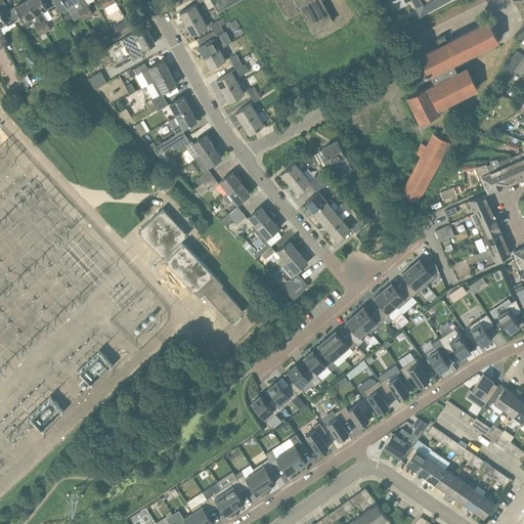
[(40,35),(45,32),(41,25),(28,0),(27,0),(8,10),(14,22),(22,17),(27,27),(34,23),(40,35)]
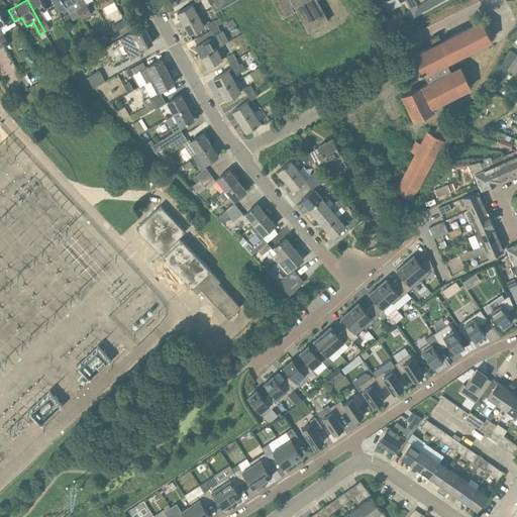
[(48,11),(56,8),(52,0),(27,0),(40,24),(44,31),(49,29),(45,22),(46,21),(41,12),(46,9),(48,11)]
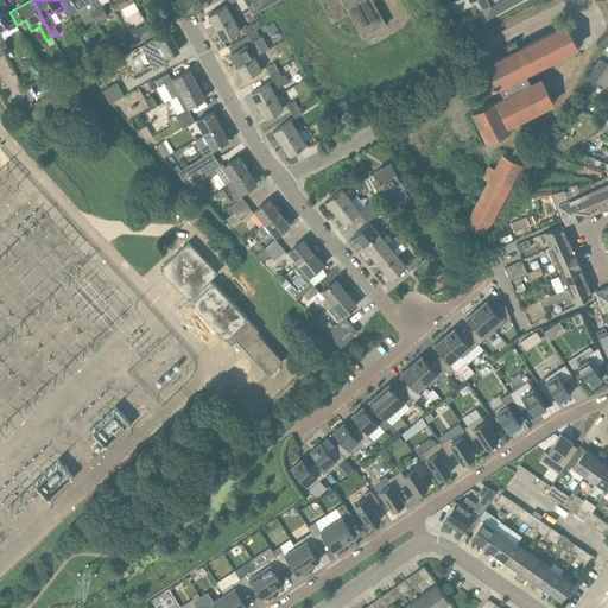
[(82,14),(90,11),(96,7),(92,0),(61,0),(65,10),(68,13),(78,8),(82,14)]
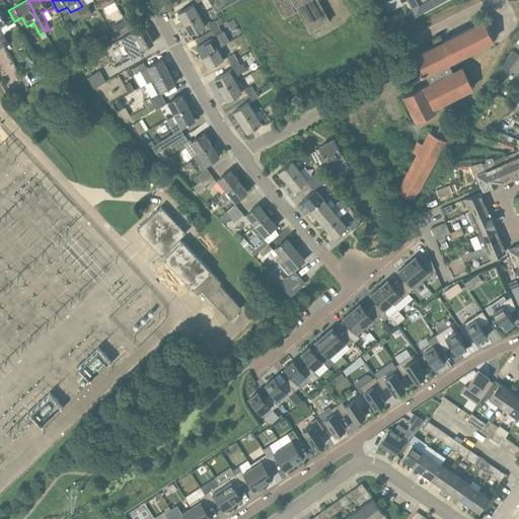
[(84,0),(78,0),(82,6),(87,16),(92,14),(84,0)]
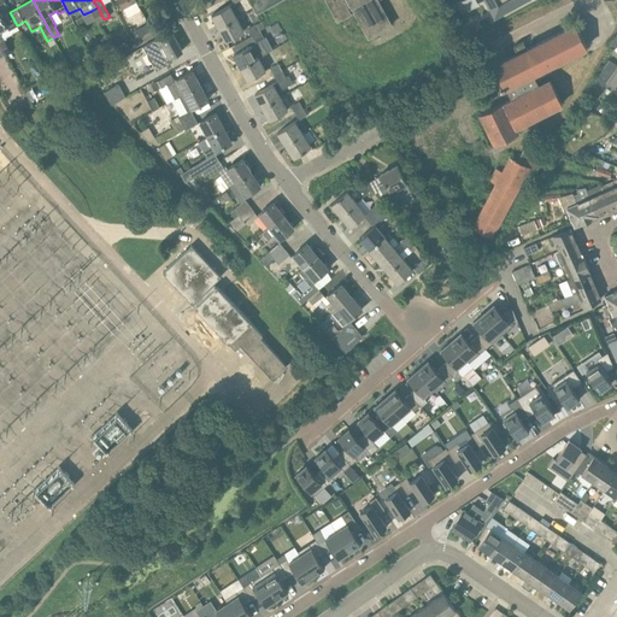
[(117,0),(123,10),(131,6),(127,0),(117,0)]
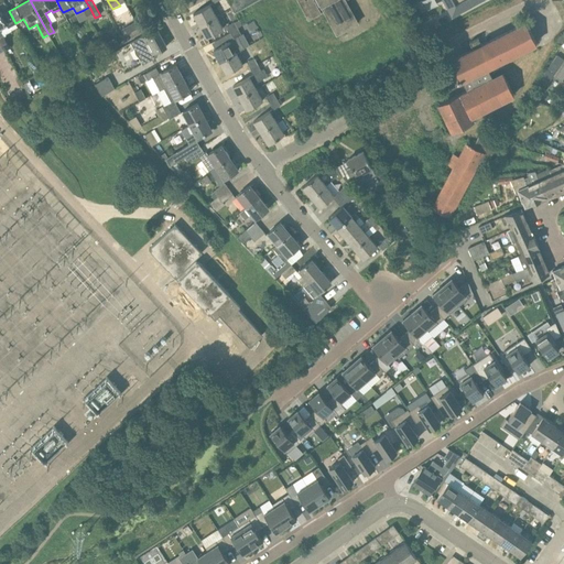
[(257,0),(232,0),(238,9),(257,0)]
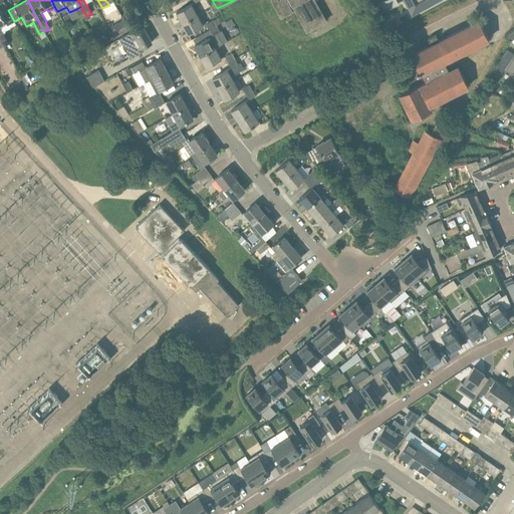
[(257,0),(270,22),(311,0),(319,0),(332,23),(284,49),(297,73),(362,38),(356,27),(353,29),(352,27),(361,22),(349,0),(257,0)]
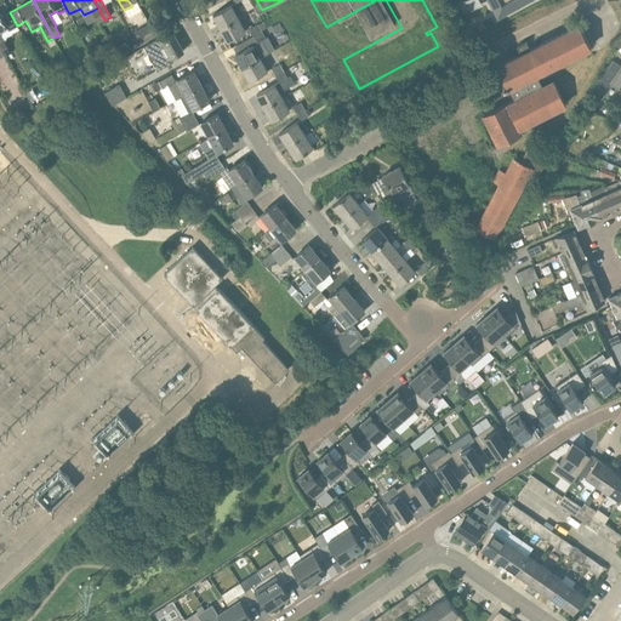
[(482,0),(468,0),(474,12),(485,6),(482,0)]
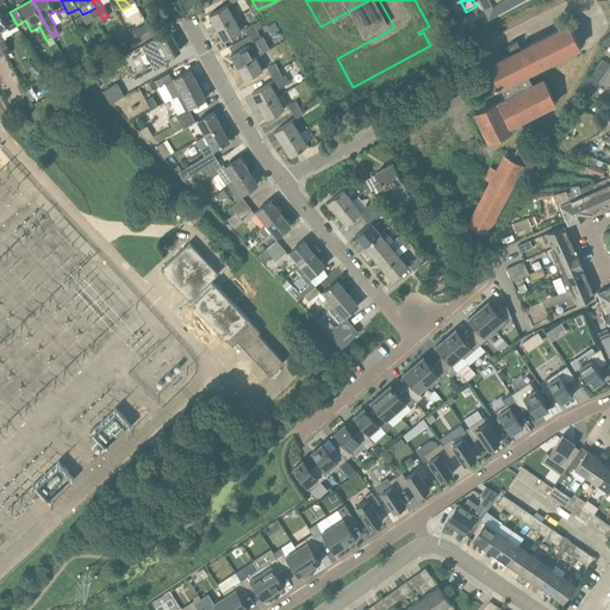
[(480,0),(490,16),(517,0),(480,0)]
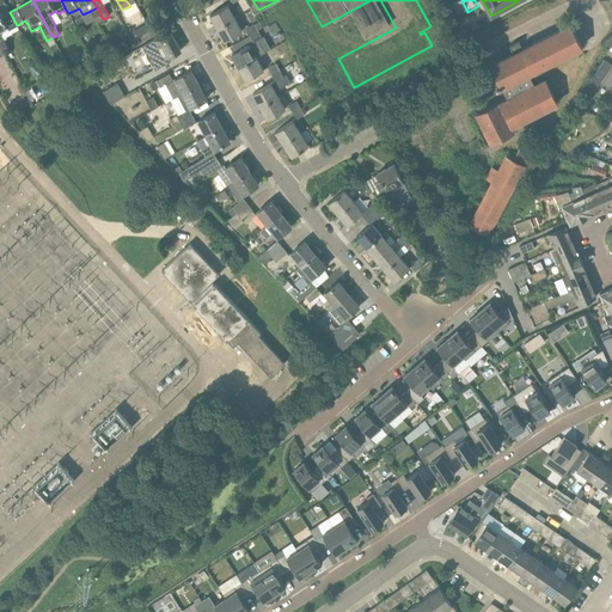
[(210,14),(218,28),(236,18),(228,5),(210,14)]
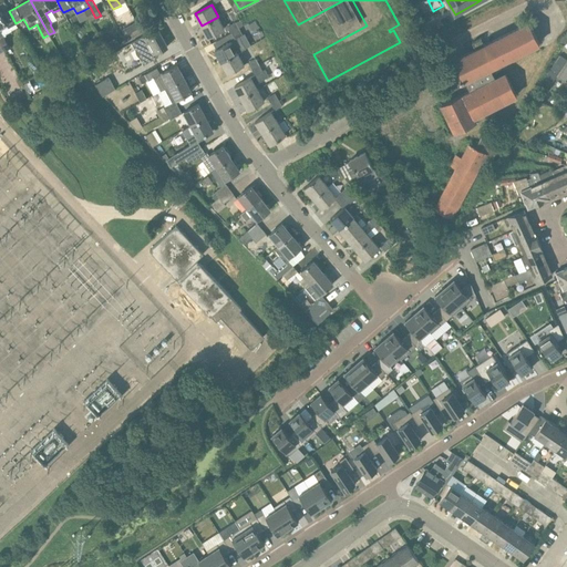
[(90,7),(84,10),(90,21),(95,18),(90,7)]
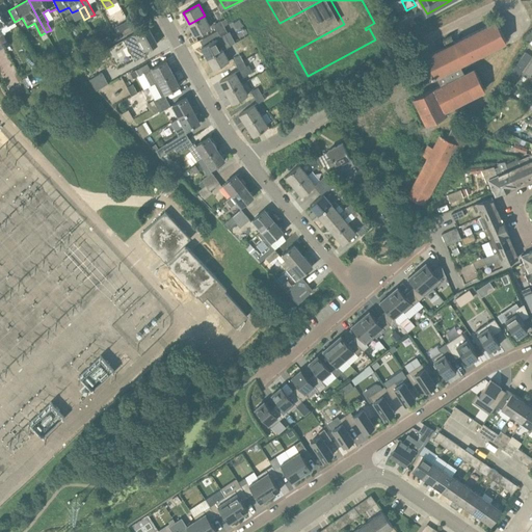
[(0,40),(4,47),(9,45),(0,27),(6,24),(7,26),(15,22),(8,10),(2,15),(0,10),(0,40)]
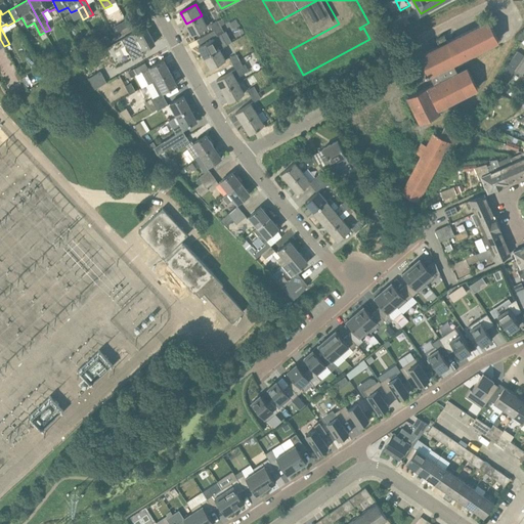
[(192,35),(208,27),(202,15),(186,24),(192,35)]
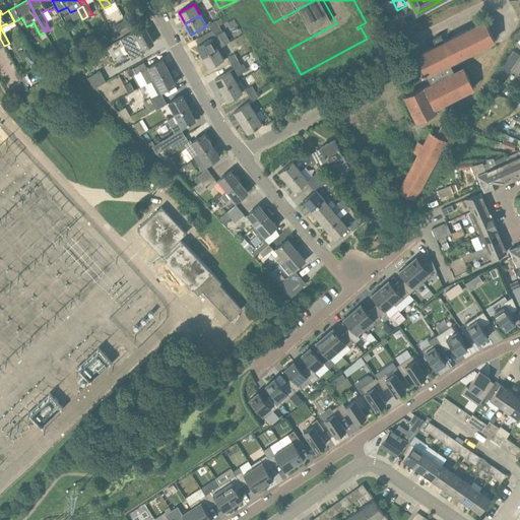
[(237,25),(234,19),(228,22),(231,28),(237,25)]
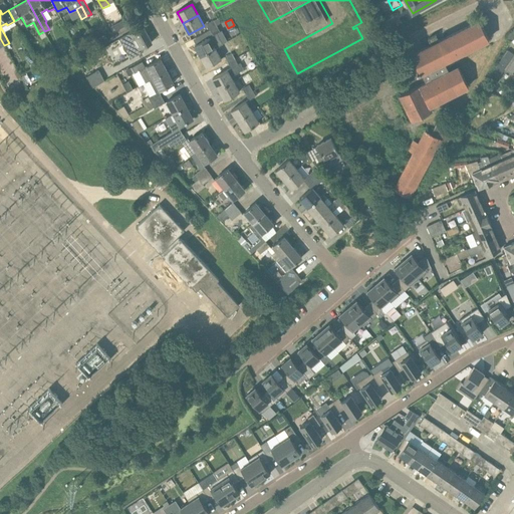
[(210,29),(217,26),(214,20),(207,24),(210,29)]
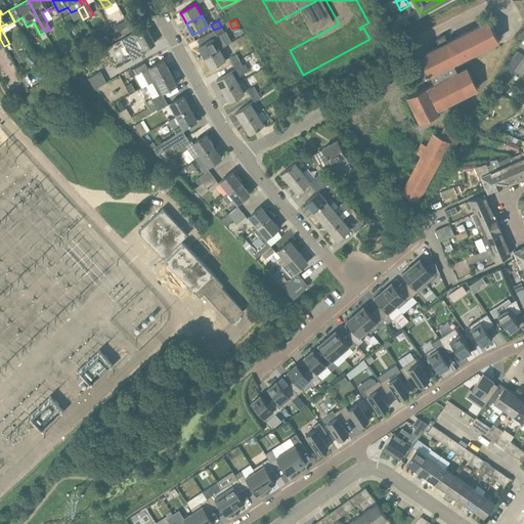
[(430,86),(411,95),(406,97),(419,121),(423,119),(441,110),(439,105),(478,87),(468,67),(459,71),(454,61),(498,40),(488,20),(447,41),(444,35),(436,39),(439,45),(426,52),(421,55),(435,84),(430,86)]
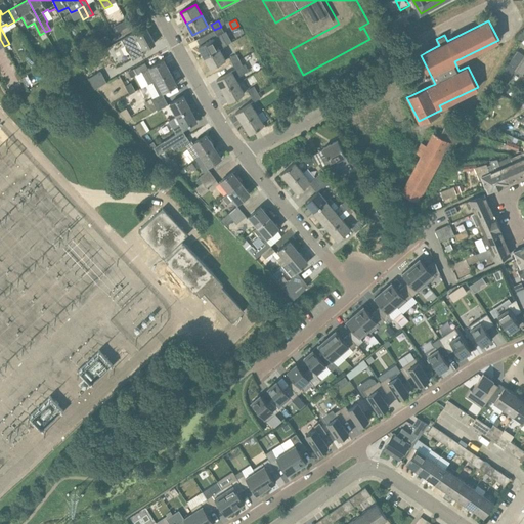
[(402,29),(399,23),(394,26),(396,31),(402,29)]
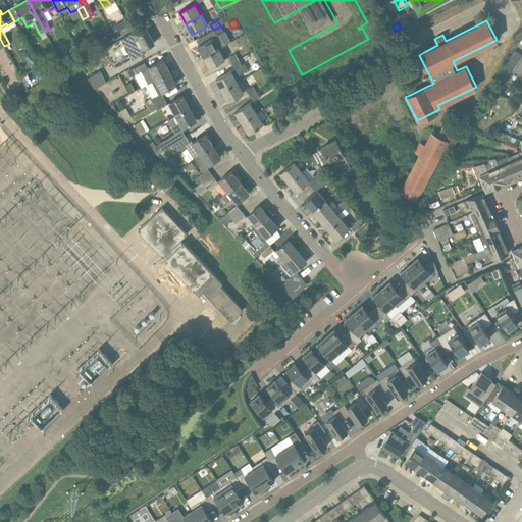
[(220,27),(213,30),(216,36),(223,32),(220,27)]
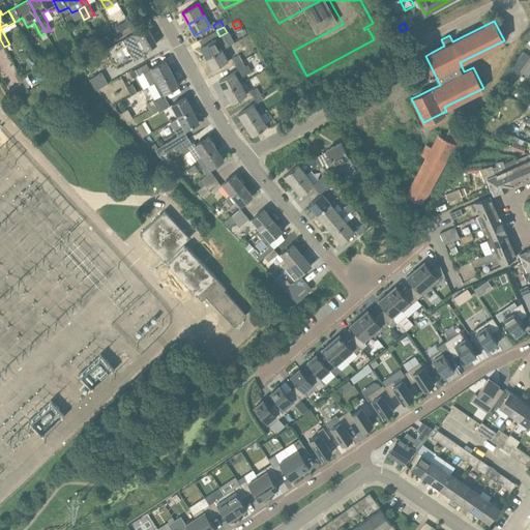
[(122,40),(134,61),(148,54),(146,50),(156,43),(148,29),(140,34),(139,31),(122,40)]
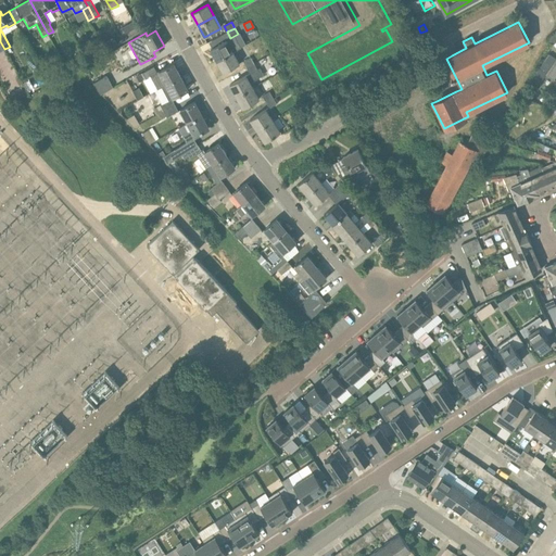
[(105,51),(117,45),(114,38),(102,45),(105,51)]
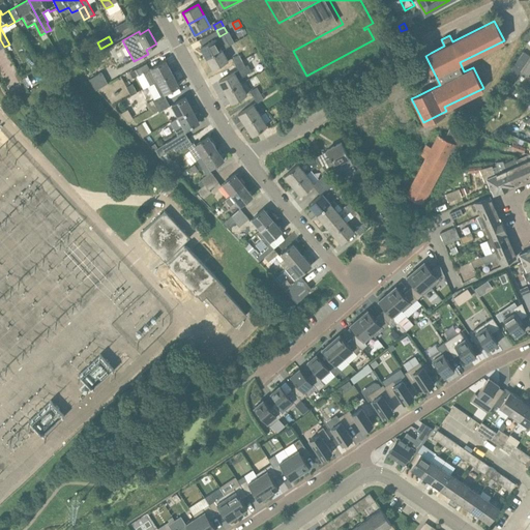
[(207,58),(223,49),(216,38),(201,47),(207,58)]
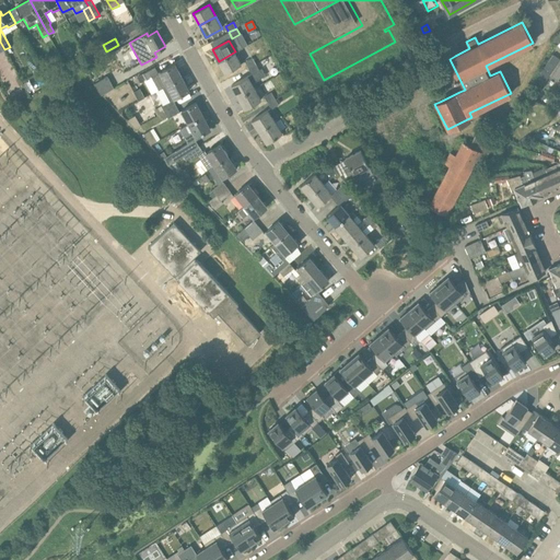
[(225,73),(242,63),(235,51),(219,61),(225,73)]
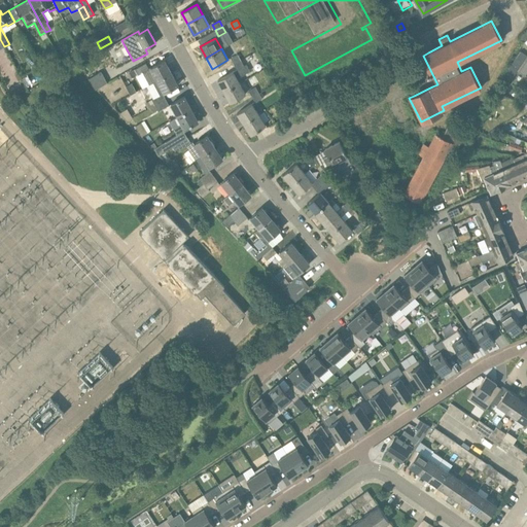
[(81,50),(71,57),(75,65),(85,59),(81,50)]
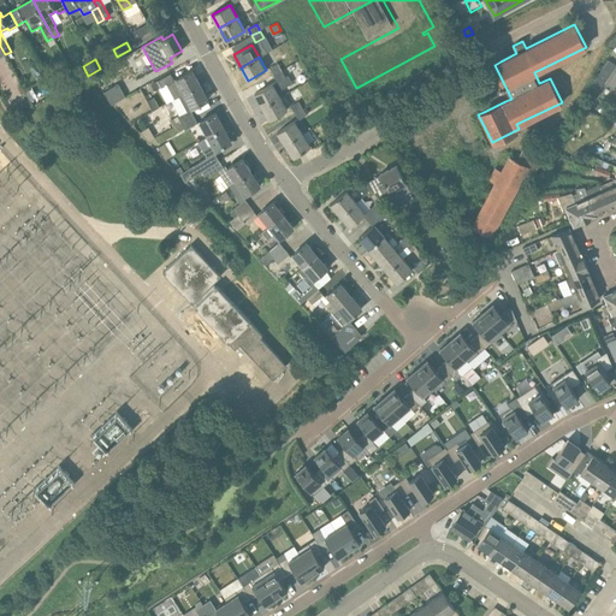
[(604,81),(615,66),(609,60),(598,76),(604,81)]
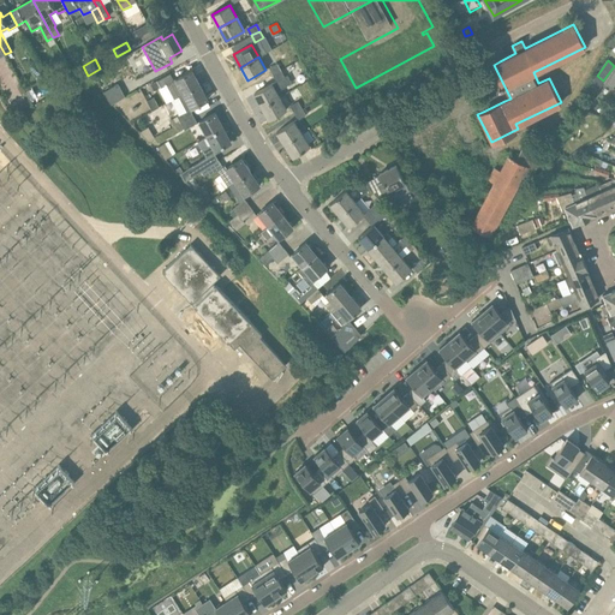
[(273,75),(281,70),(278,64),(269,67),(273,75)]
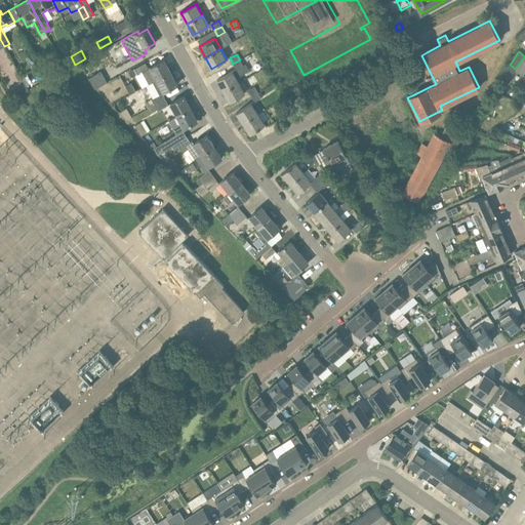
[(224,91),(243,80),(239,82),(236,78),(249,71),(245,64),(243,66),(240,59),(233,64),(236,70),(217,80),(224,91)]
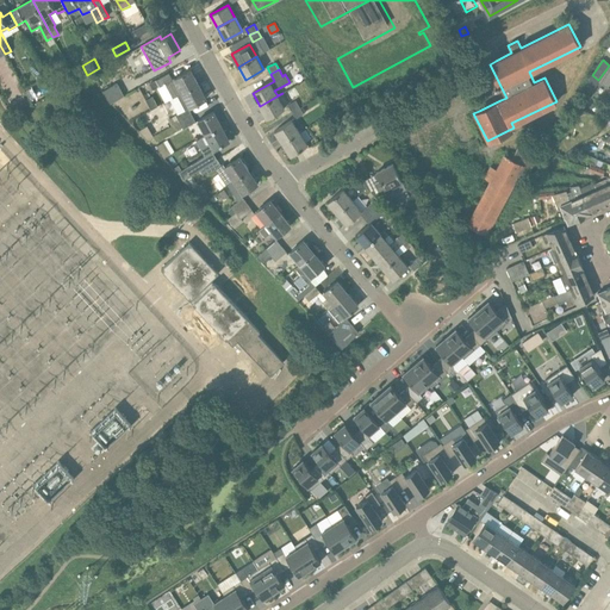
[(178,97),(199,85),(191,70),(173,80),(169,74),(156,80),(160,87),(165,85),(173,99),(178,97)]
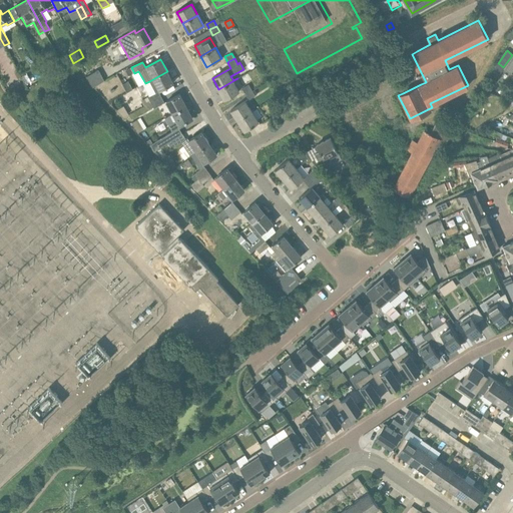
[(133,73),(130,68),(125,70),(128,76),(133,73)]
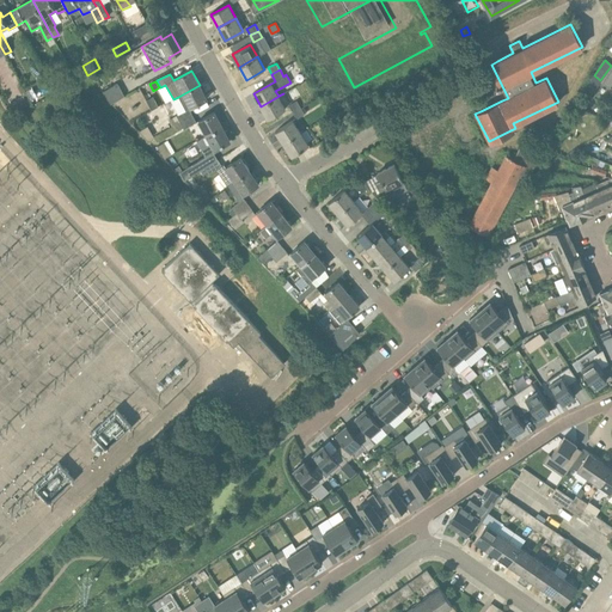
[(103,91),(106,97),(111,103),(124,95),(117,83),(103,91)]
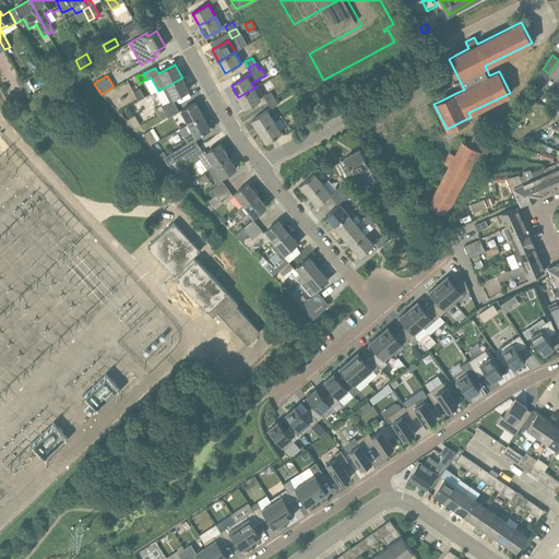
[(174,98),(189,91),(182,78),(163,88),(165,94),(169,100),(161,106),(154,109),(157,115),(164,110),(164,111),(176,105),(173,99),(174,98)]
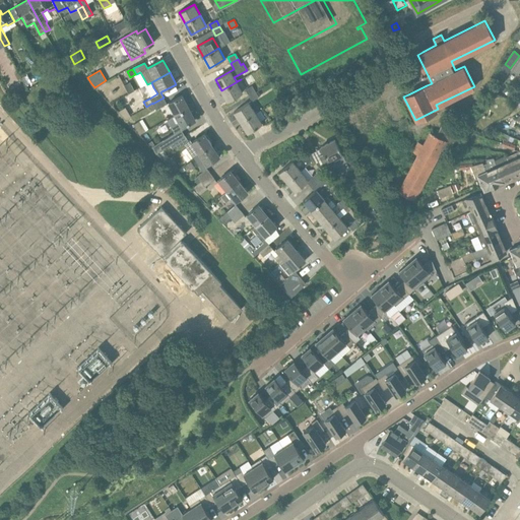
[(241,79),(221,90),(228,101),(246,90),(246,89),(241,79)]
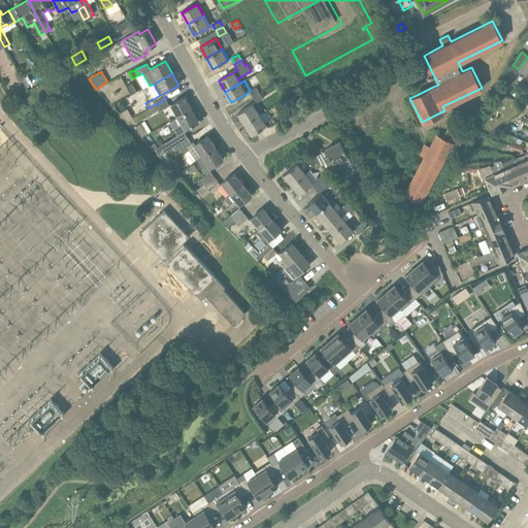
[(136,91),(132,84),(126,87),(131,94),(136,91)]
